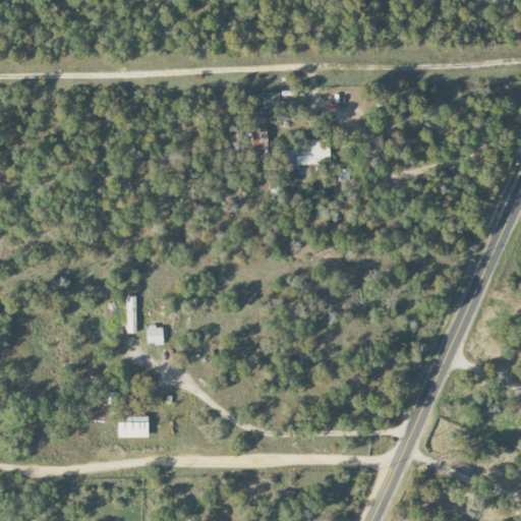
[(265,93),(265,107),(279,107),(279,93),(265,93)]
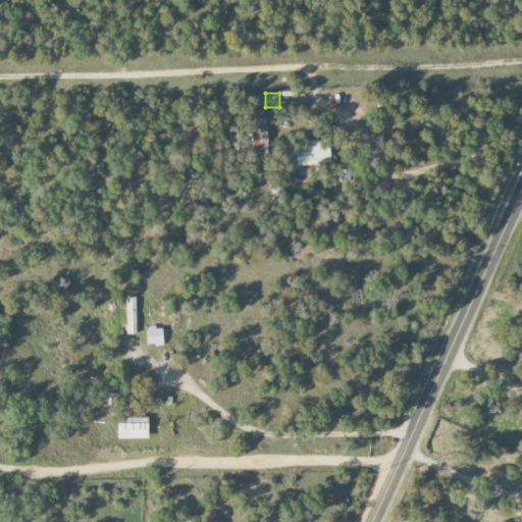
[(267,150),(267,128),(262,129),(262,123),(252,123),(252,151),(267,150)]
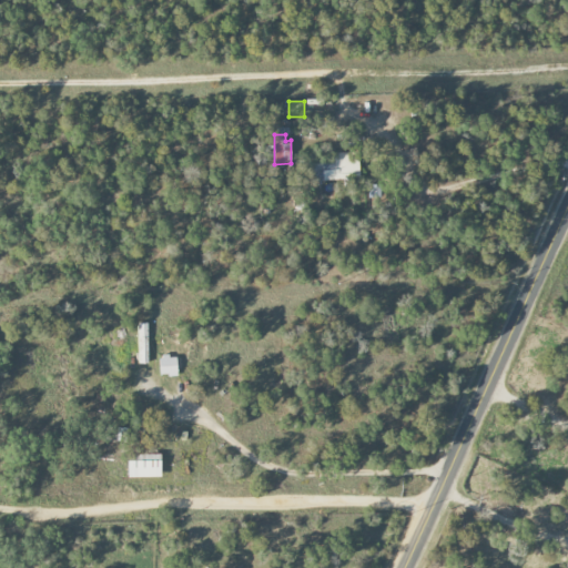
[(333,163),(311,164),(312,181),(357,179),(356,153),(332,154),(333,163)]
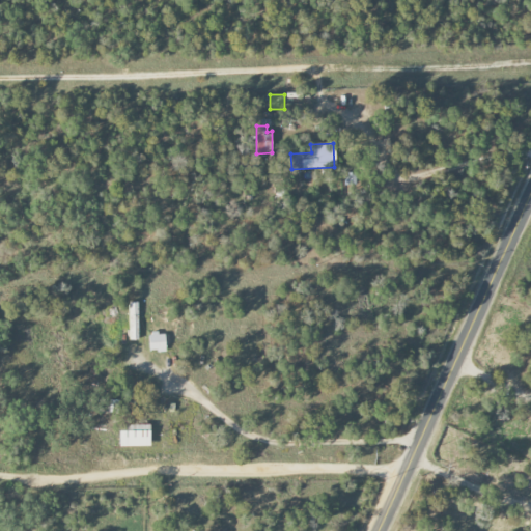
[(138,340),(139,302),(130,302),(130,340),(138,340)]
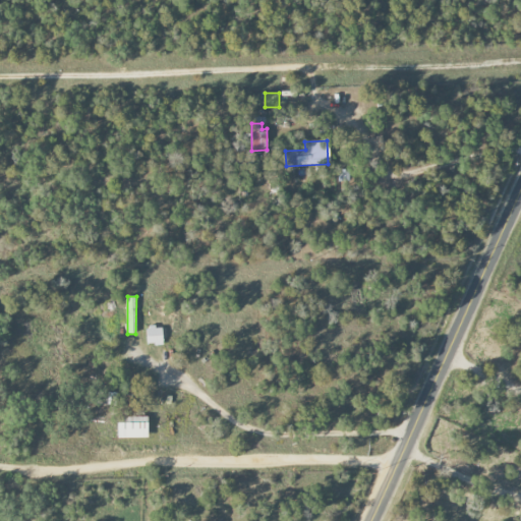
[(163,345),(162,327),(147,328),(147,346),(163,345)]
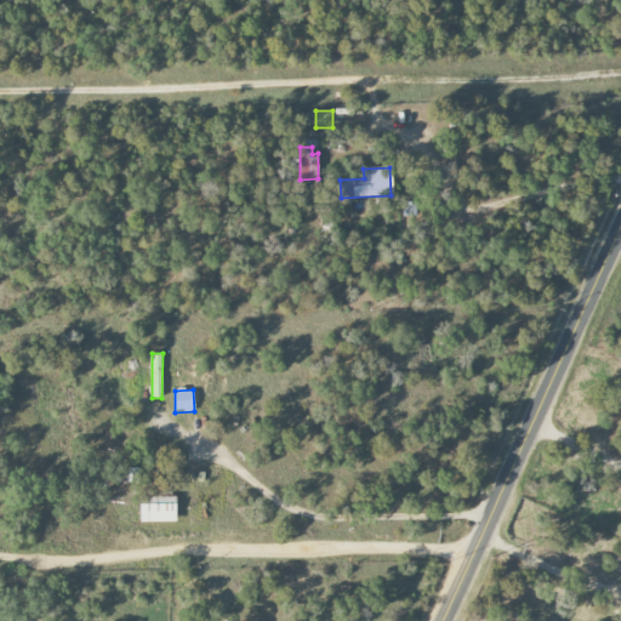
[(176,499),(140,499),(140,523),(176,523),(176,499)]
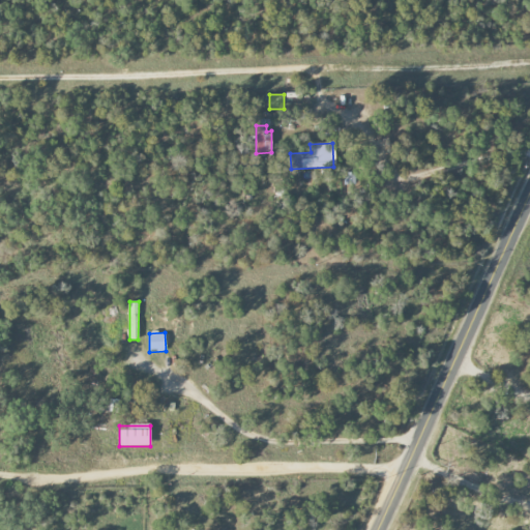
All buildings are outlined.
